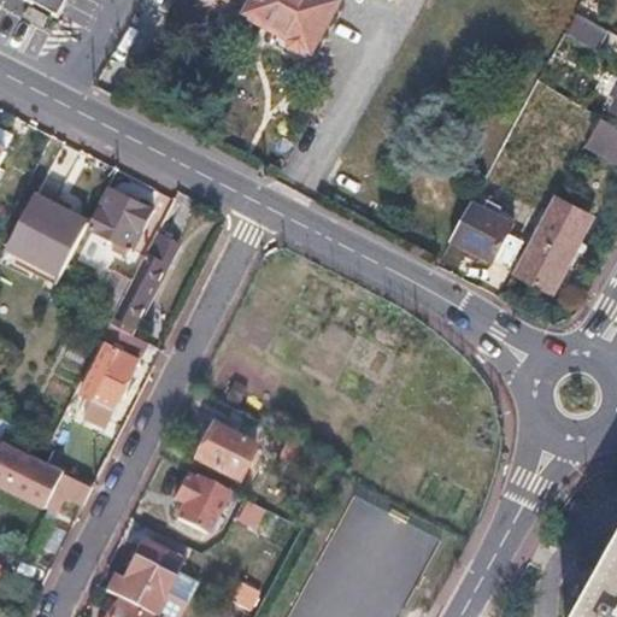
[(25,0),(62,18),(71,0),(25,0)]
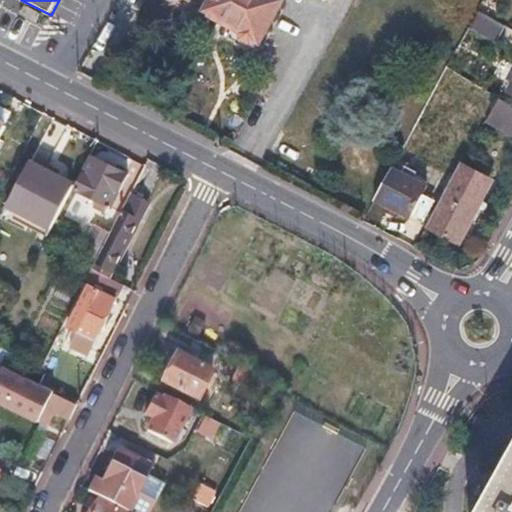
[(211,0),(206,9),(238,27),(236,31),(259,43),(282,0),(211,0)]
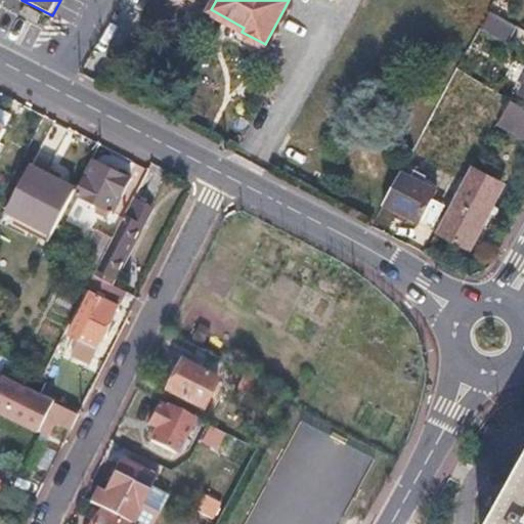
[(41,16),(25,8),(19,18),(36,27),(41,16)]
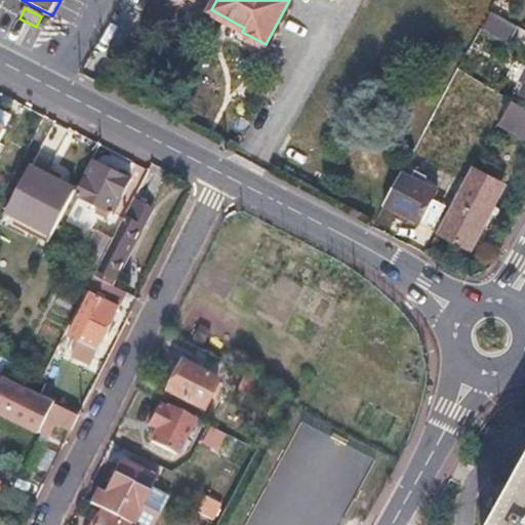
[(491,11),(483,25),(510,39),(517,26),(491,11)]
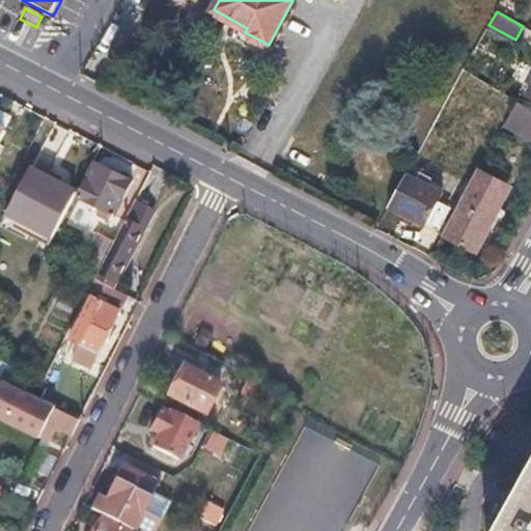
[(530,108),(520,102),(509,118),(530,131),(530,108)]
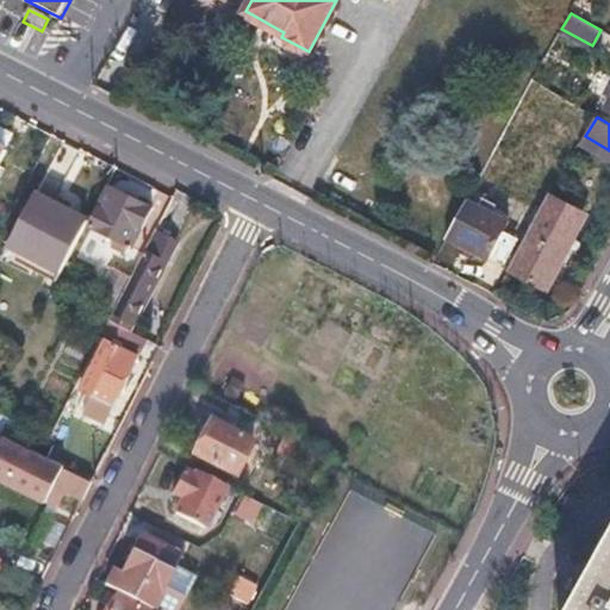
[(135,192),(114,181),(93,224),(135,244),(155,203),(135,192)]
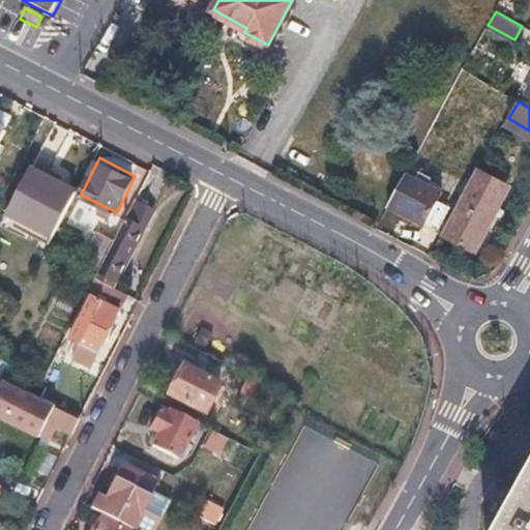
[(79,189),(60,180),(63,175),(57,172),(51,168),(48,173),(33,166),(4,219),(50,243),(79,189)]
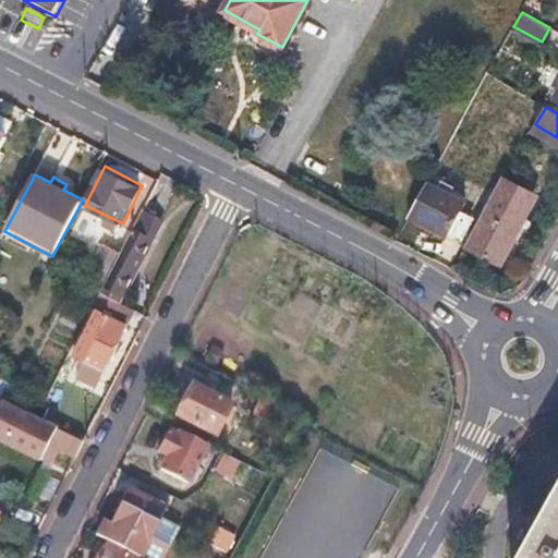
[(534,193),(506,177),(487,210),(489,211),(516,227),(534,193)]
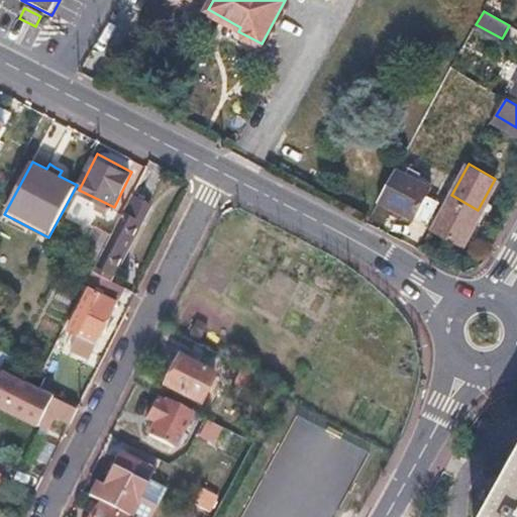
[(441,200),(395,174),(378,205),(396,215),(414,225),(414,223),(425,228),(441,200)]
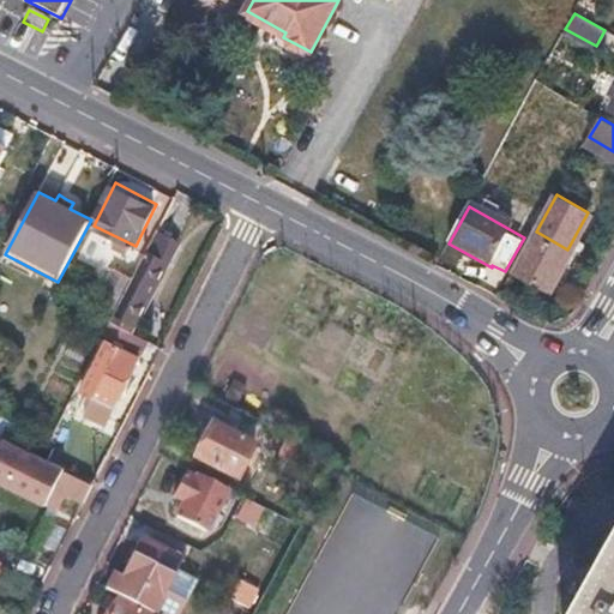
[(157,230),(133,278),(115,312),(114,313),(136,325),(167,265),(166,264),(178,241),(167,235),(157,230)]
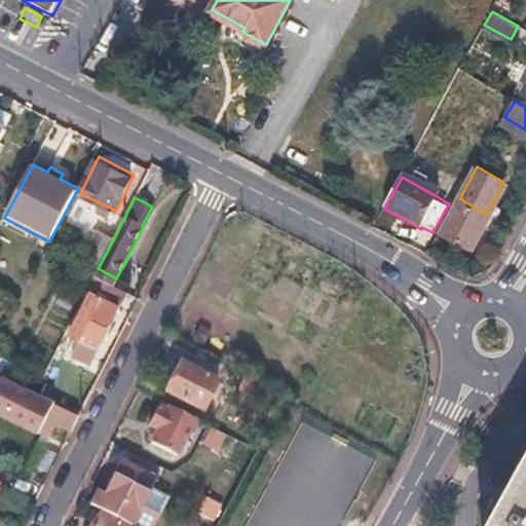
[(486,214),(461,199),(443,231),(459,240),(476,250),(487,230),(491,232),(497,222),(491,219),(492,217),(486,214)]
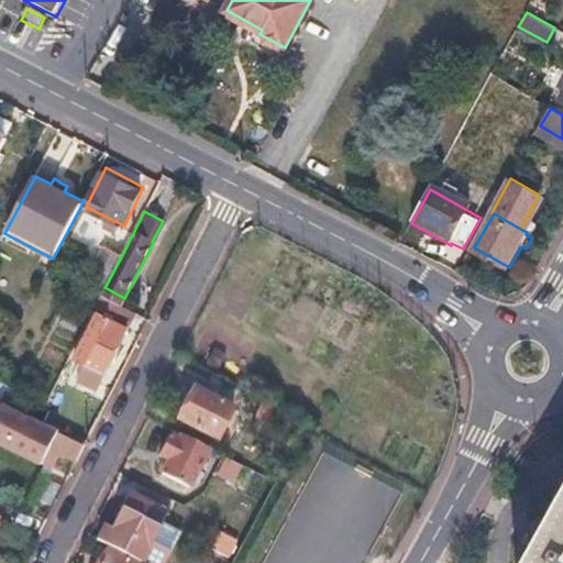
[(122,255),(105,246),(88,277),(106,286),(122,255)]
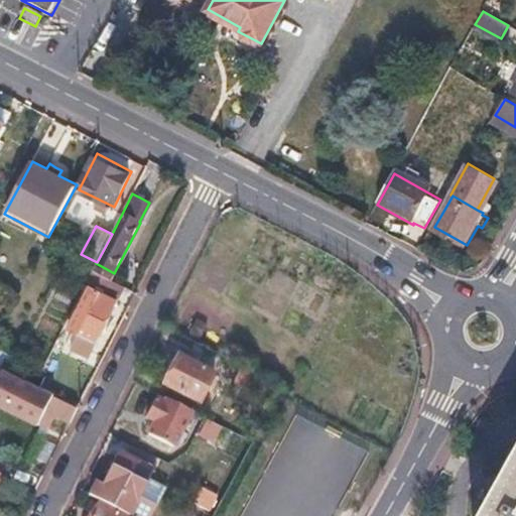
[(86,284),(91,287),(69,329),(78,334),(70,349),(86,358),(123,287),(92,271),(86,284)]
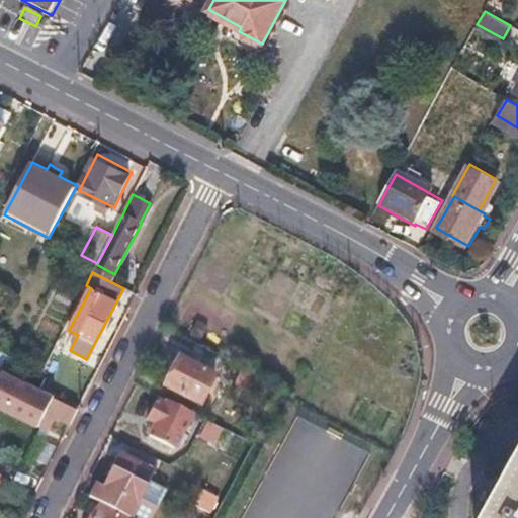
[(182,347),(165,383),(205,403),(223,366),(182,347)]
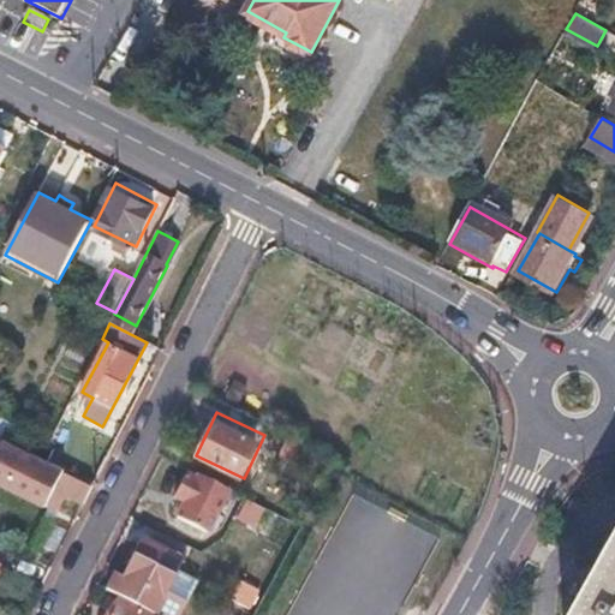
[(93,484),(0,436),(0,482),(46,505),(48,501),(58,506),(64,494),(83,503),(93,484)]
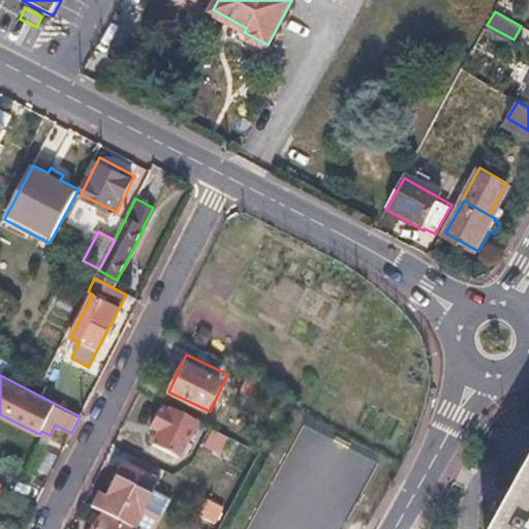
[(198,423),(169,408),(167,413),(158,409),(149,428),(160,433),(153,446),(180,461),(198,423)]
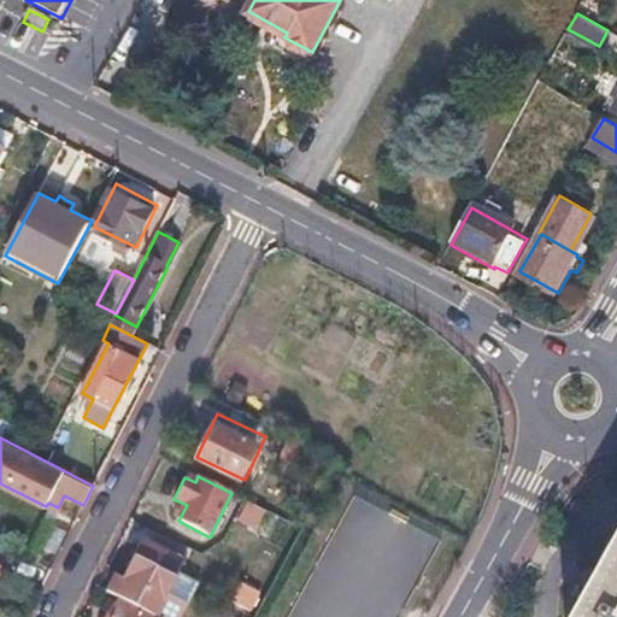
[(121,579),(113,574),(105,591),(156,616),(176,616),(195,579),(178,571),(186,556),(154,539),(152,545),(141,539),(121,579)]
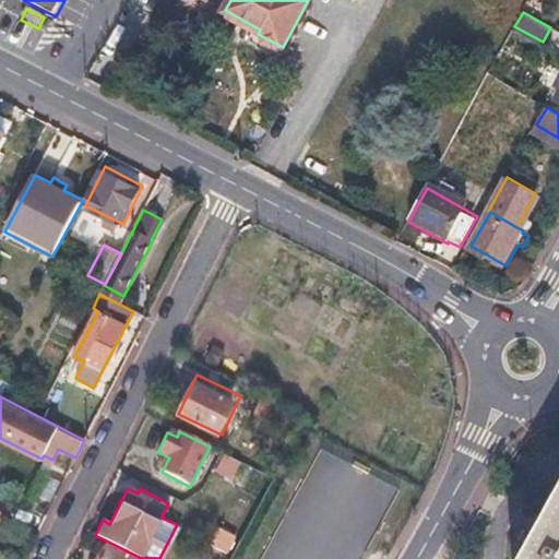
[(558,558),(558,506),(528,558),(558,558)]
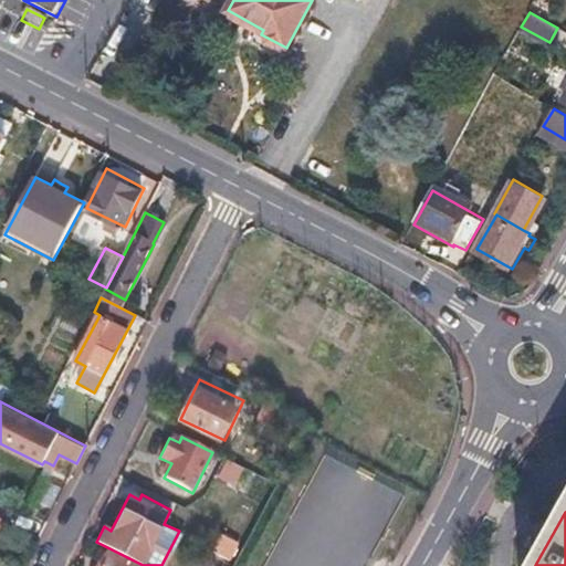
[(239,544),(220,535),(212,552),(230,561),(239,544)]
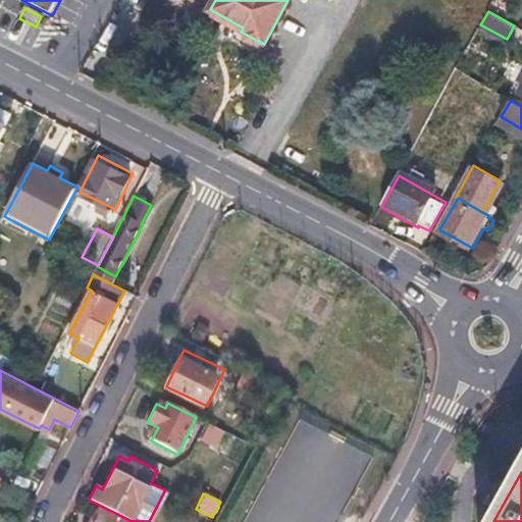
[(123,521),(95,508),(87,521),(123,521)]
